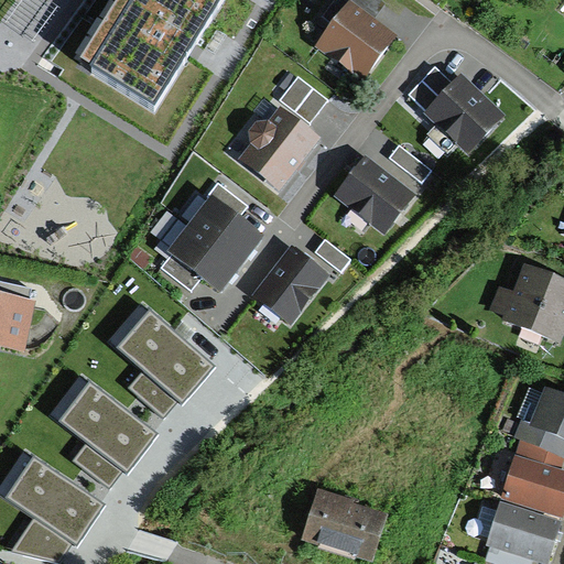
[(220,0),(121,0),(82,65),(153,109),(220,0)]
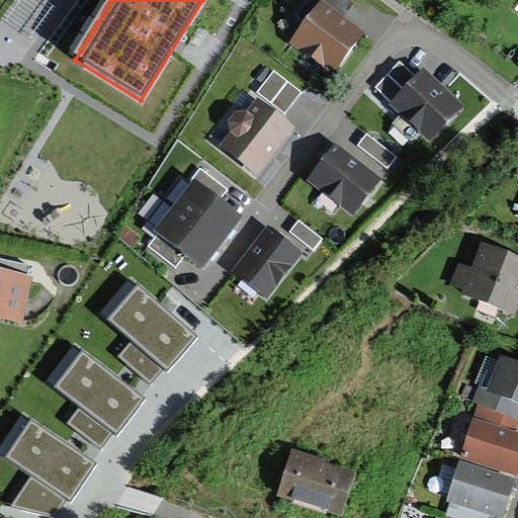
[(320,1),(343,17),(354,2),(351,0),(312,0),(317,4),(320,1)]
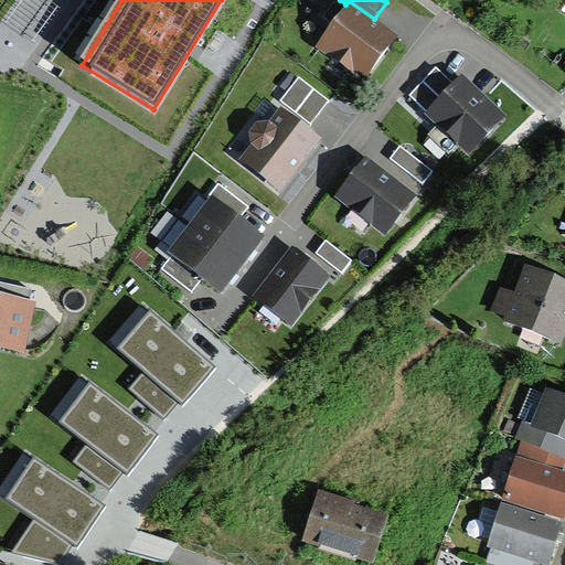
[(374,19),(349,1),(345,4),(315,45),(362,82),(396,35),(374,19)]
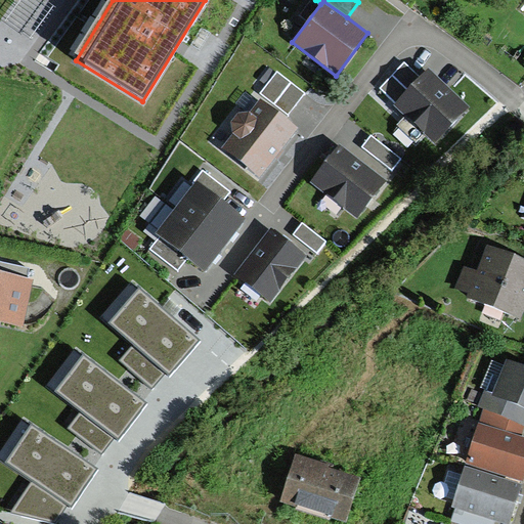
[(380,88),(397,104),(422,79),(404,61),(380,88)]
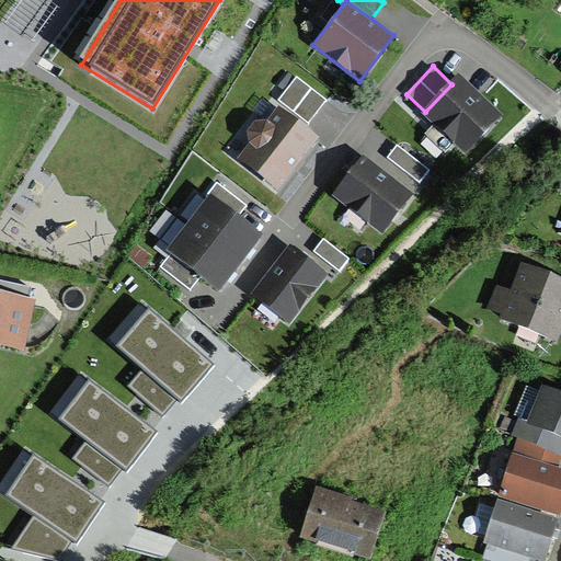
[(503,116),(460,75),(451,84),(425,112),(435,122),(424,134),(445,152),(455,141),(467,153),(503,116)]
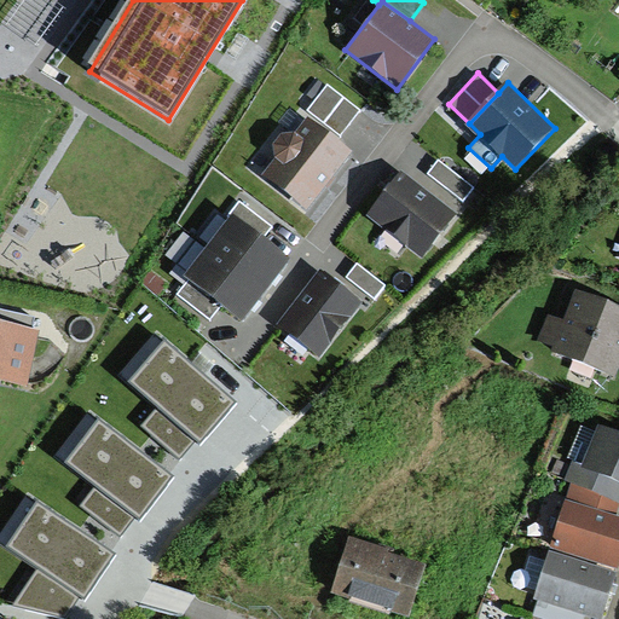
[(327,86),(307,110),(340,136),(359,110),(327,86)]
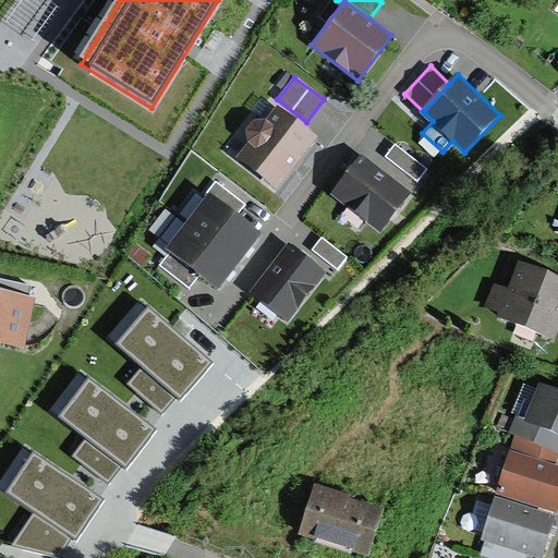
[(316,136),(277,107),(266,120),(255,121),(247,131),(249,142),(238,157),(277,187),(316,136)]
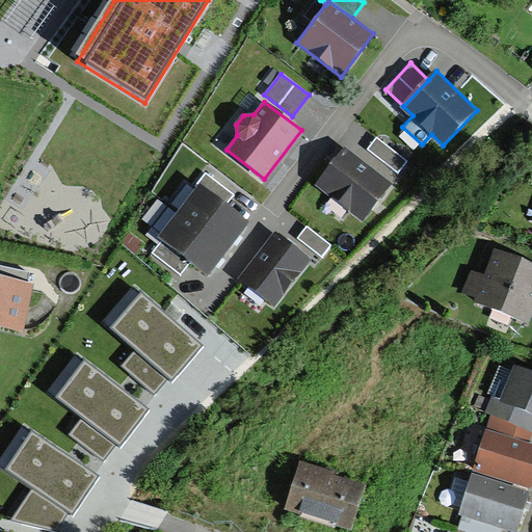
[(376,138),(368,149),(398,174),(407,162),(376,138)]
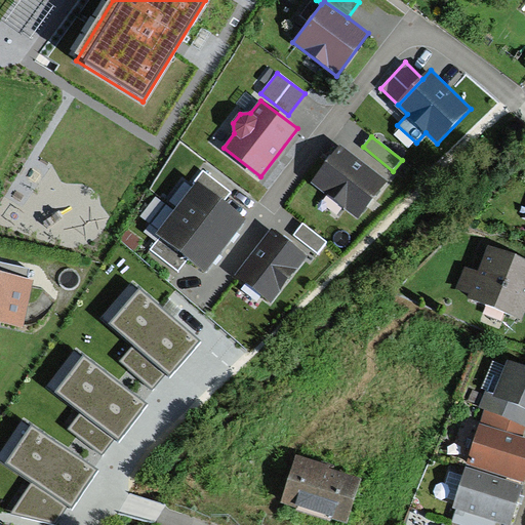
[(386,183),(339,147),(313,182),(359,217),(386,183)]
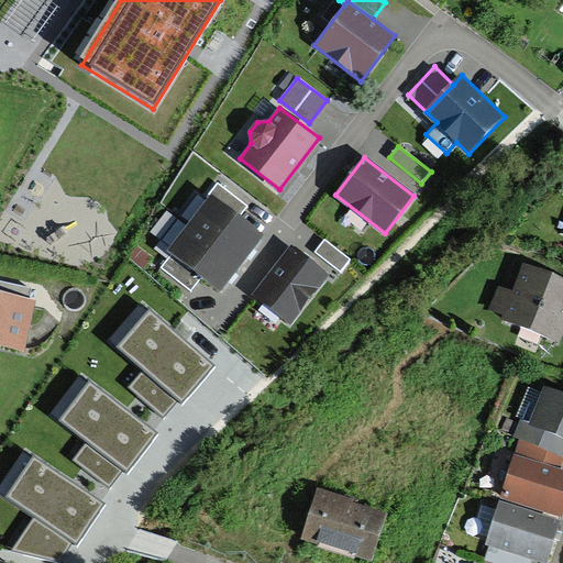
[(240,216),(247,206),(220,185),(168,251),(174,255),(165,267),(190,287),(201,274),(219,287),(262,233),(240,216)]
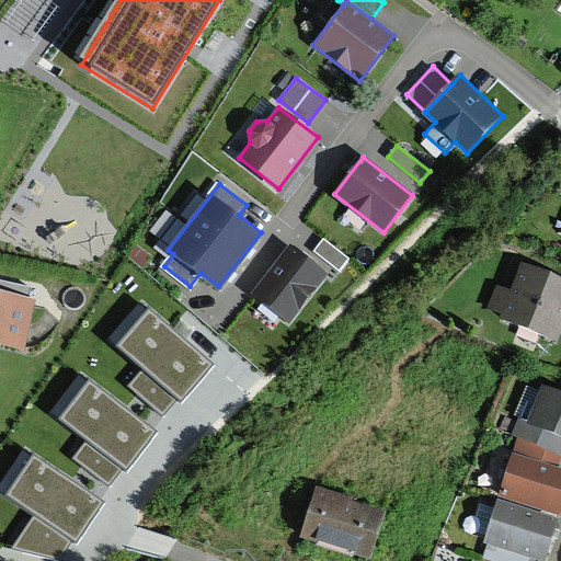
[(323,239),(313,250),(339,271),(348,260),(323,239)]
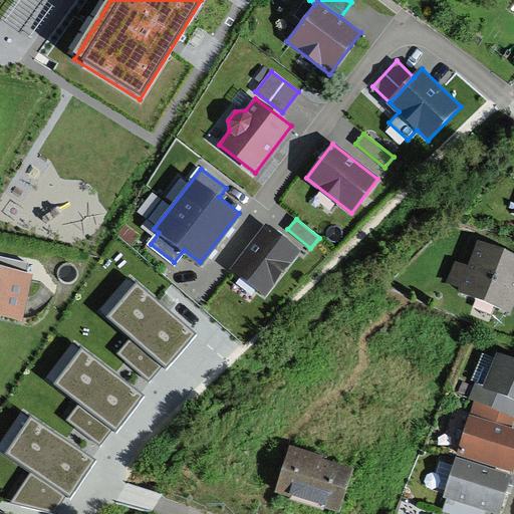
[(301,251),(265,223),(229,269),(265,297),(301,251)]
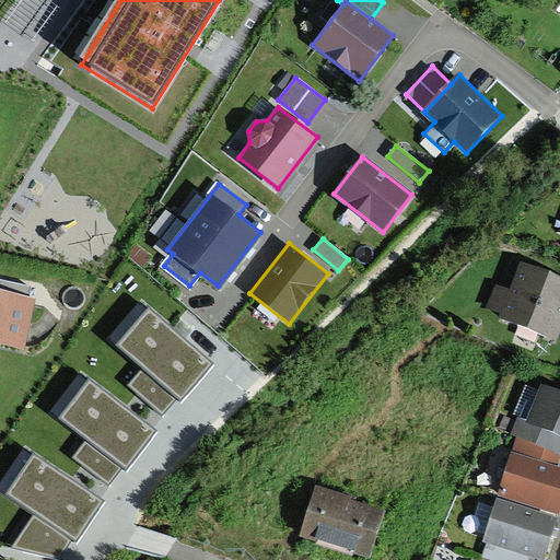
[(558,340),(559,334),(559,276),(522,261),(512,288),(499,283),(491,304),(506,310),(503,319),(558,340)]
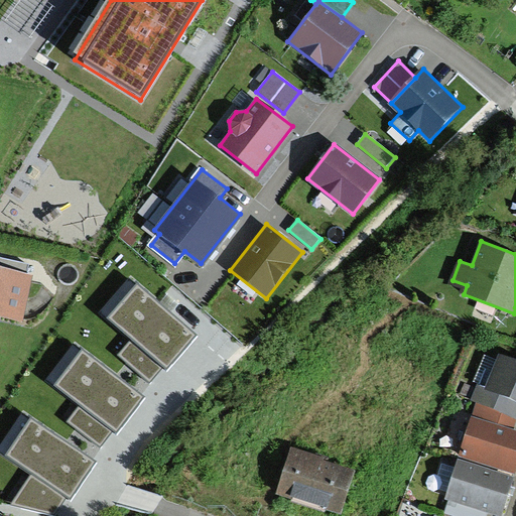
[(0,315),(24,320),(33,274),(25,273),(26,264),(0,258),(0,315)]
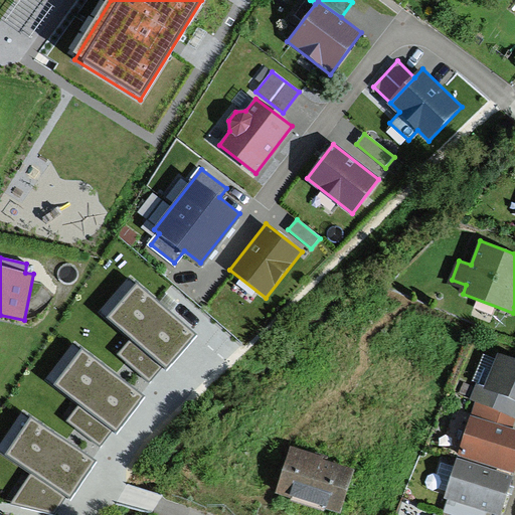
[(136,285),(108,317),(132,339),(164,366),(166,369),(194,337),(136,285)]
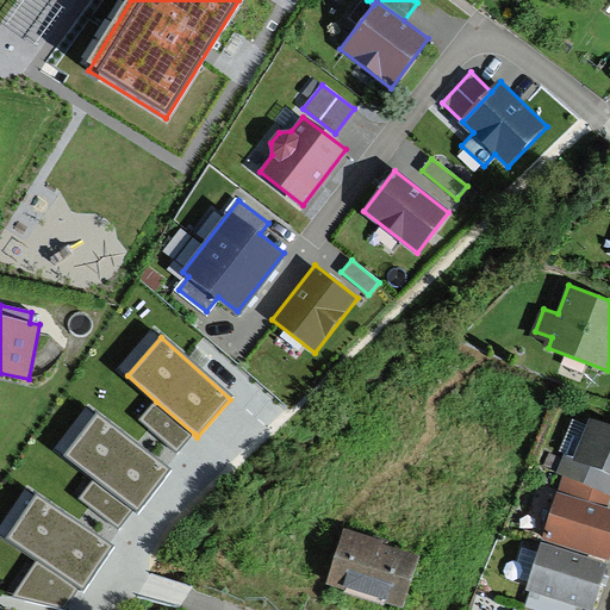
[(194,434),(156,402),(138,422),(176,454),(194,434)]
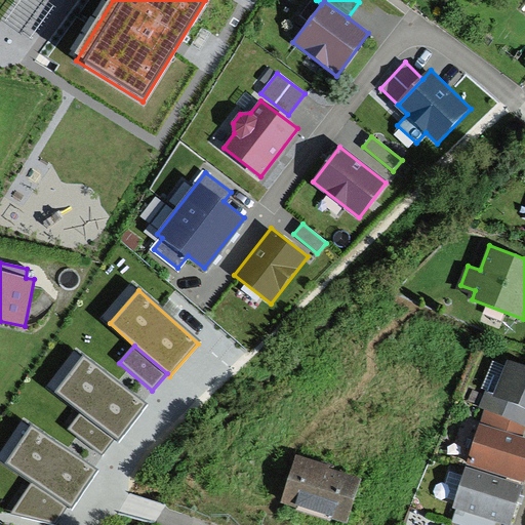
[(83,356),(55,392),(83,413),(115,438),(120,442),(148,407),(83,356)]
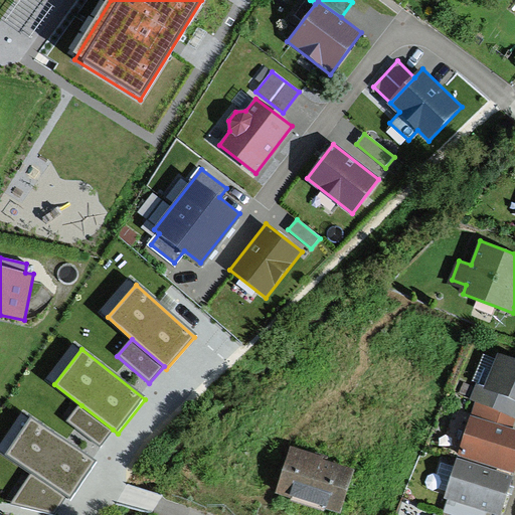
[(514,359),(500,353),(485,387),(476,383),(470,397),(477,400),(514,416),(514,359)]
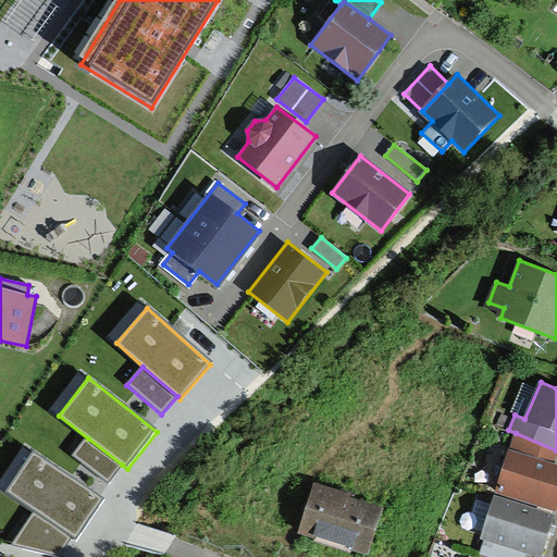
[(495,495),(554,512),(556,503),(556,463),(553,463),(556,452),(556,450),(516,433),(495,495)]
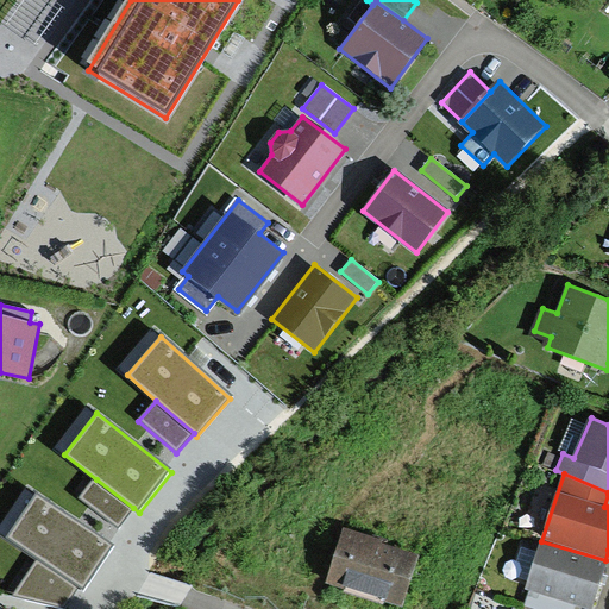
[(133,508),(96,479),(82,497),(119,526),(133,508)]
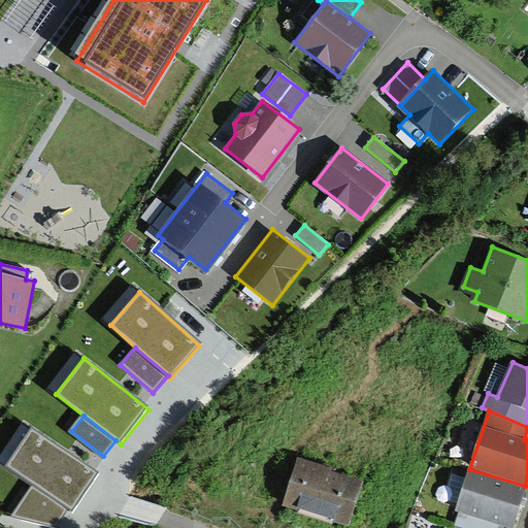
[(33,425),(4,467),(35,487),(15,517),(57,525),(67,509),(71,512),(99,470),(33,425)]
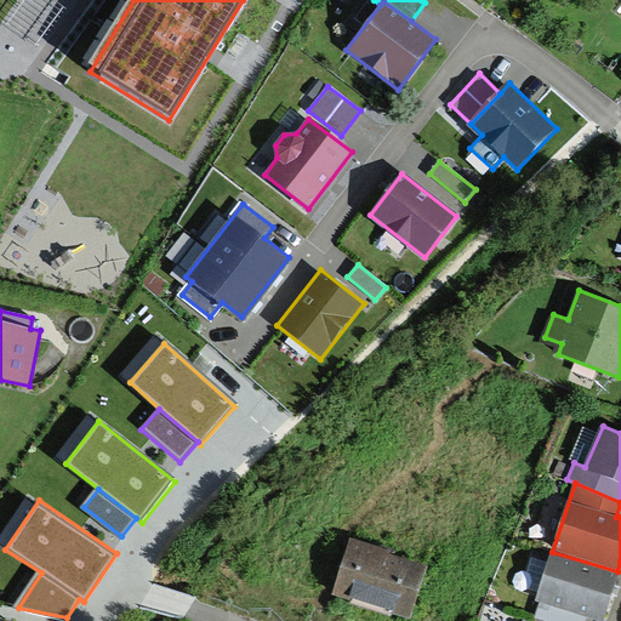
[(543,620),(584,620),(586,616),(600,620),(617,571),(552,552),(537,600),(541,602),(536,619),(543,620)]
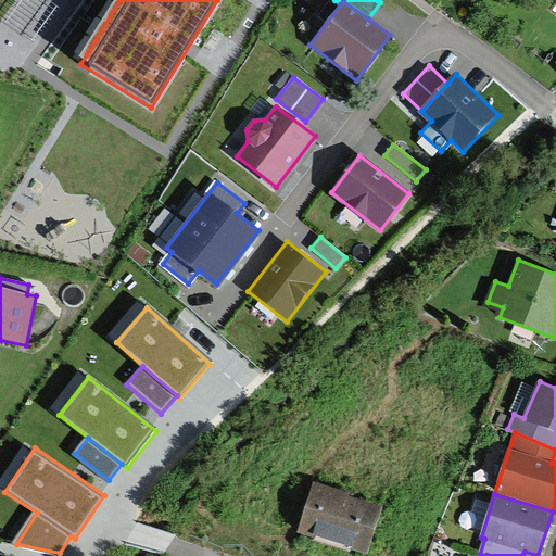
[(361,555),(365,555),(378,515),(312,495),(300,538),(361,555)]
